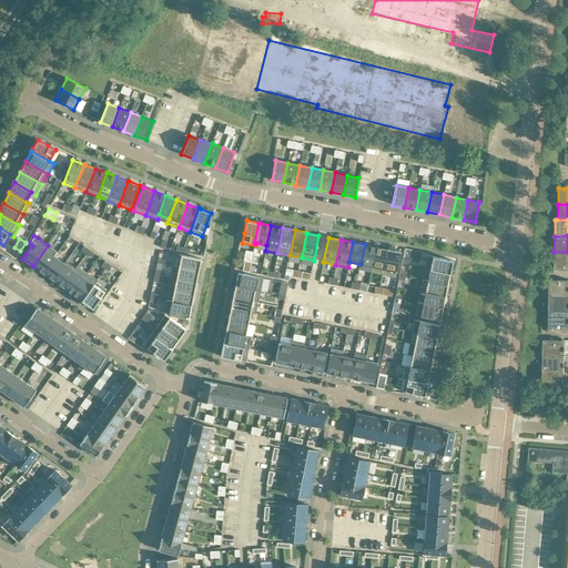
[(376,247),(365,244),(361,264),(359,264),(358,270),(372,272),(376,247)]
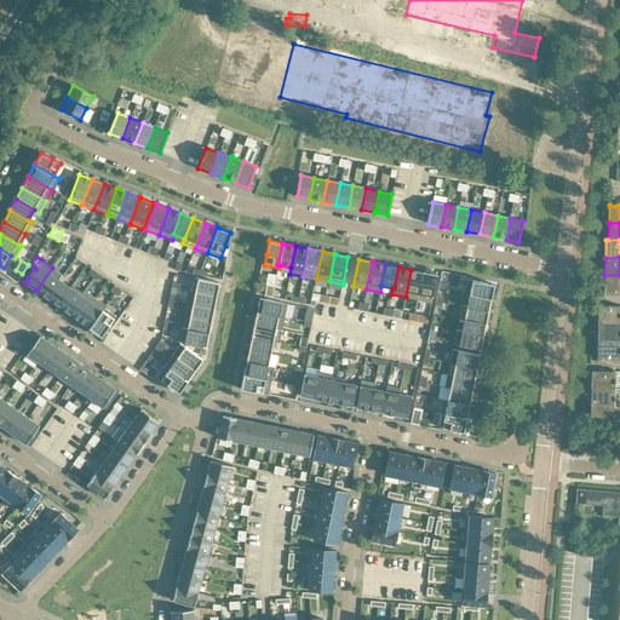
[(59,280),(61,280),(64,276),(52,268),(36,291),(47,298),(59,280)]
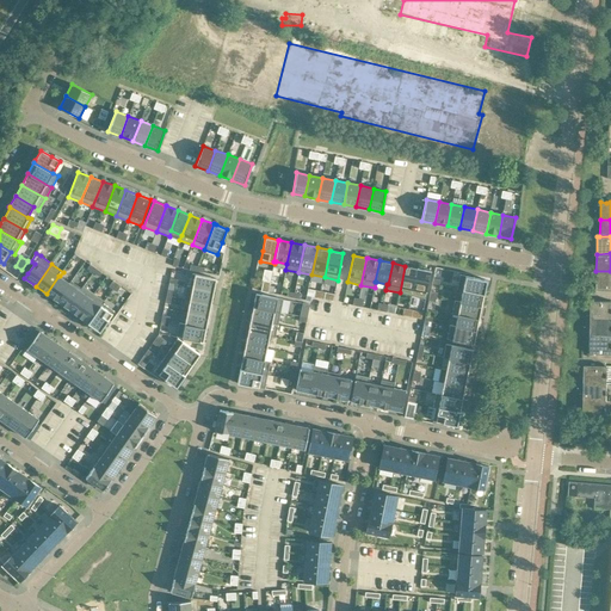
[(417,269),(405,266),(400,292),(413,295),(418,269),(417,269)]
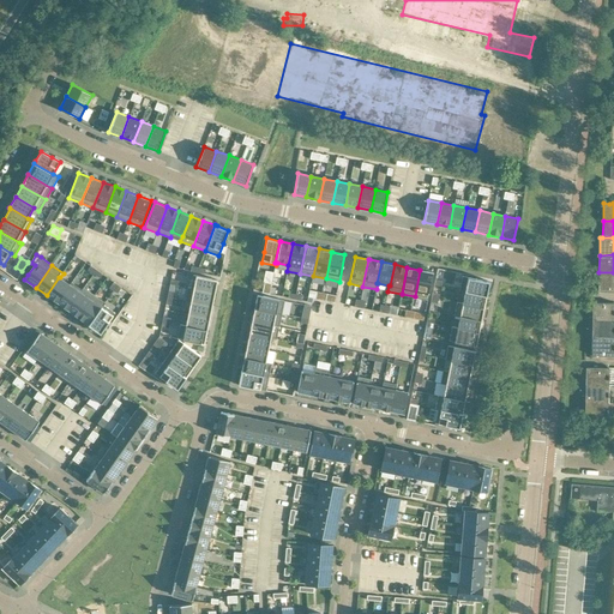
[(421,270),(420,270),(415,296),(428,300),(433,272),(421,270)]
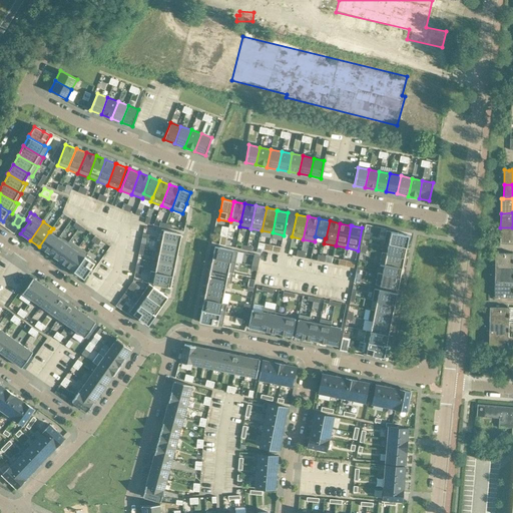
[(512,227),(500,227),(500,242),(512,242),(512,227)]
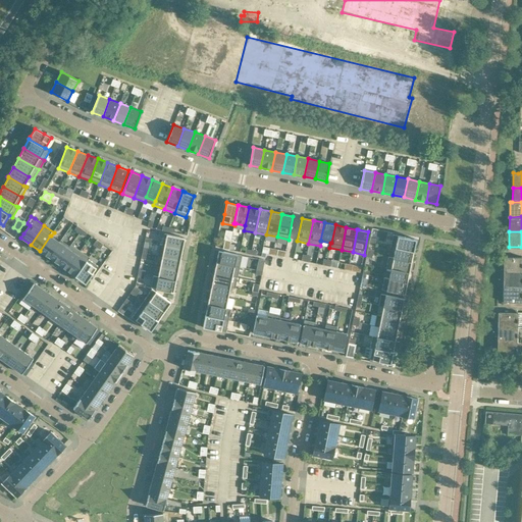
[(164,233),(162,245),(183,250),(185,239),(164,233)]
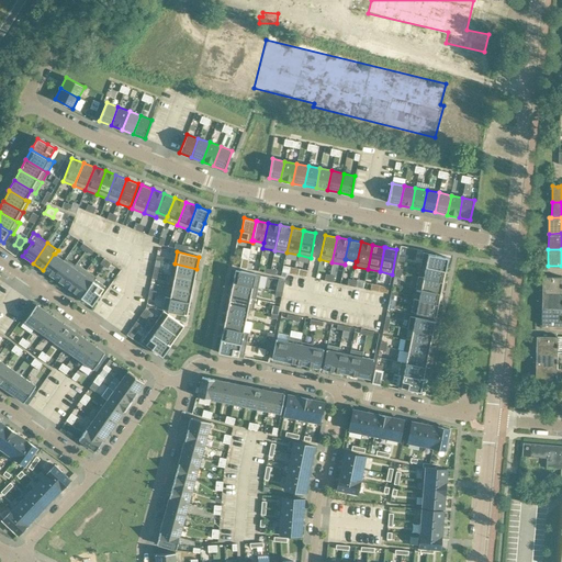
[(446,269),(448,258),(435,255),(423,253),(420,266),(426,267),(426,266),(446,269)]
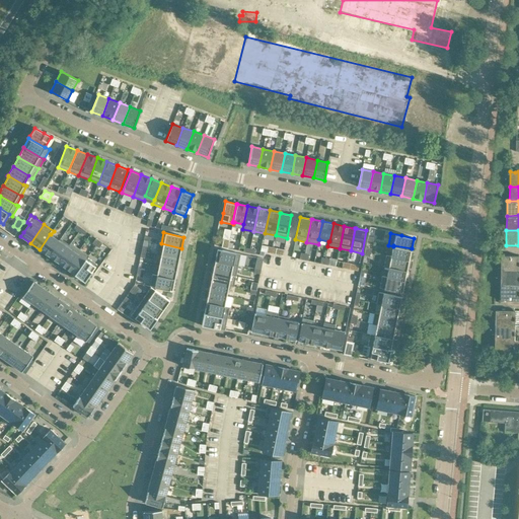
[(59,240),(51,234),(50,234),(40,249),(49,255),(59,240)]
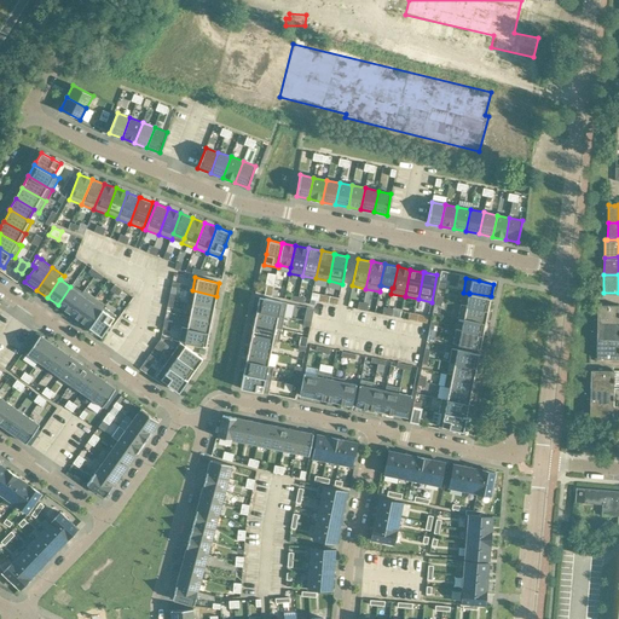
[(82,293),(82,291),(71,284),(70,287),(58,305),(68,313),(82,293)]
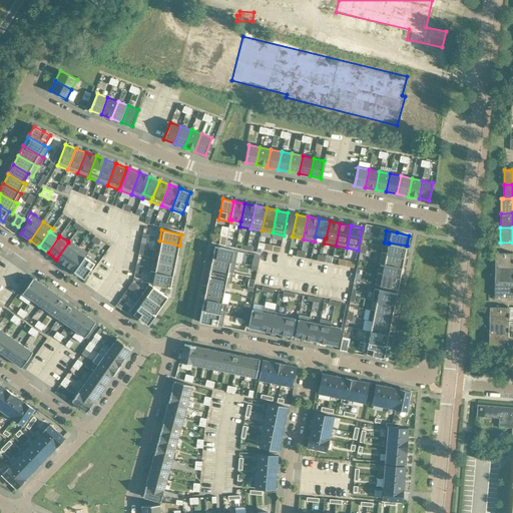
[(69,239),(68,241),(68,242),(56,260),(65,266),(79,246),(69,239)]
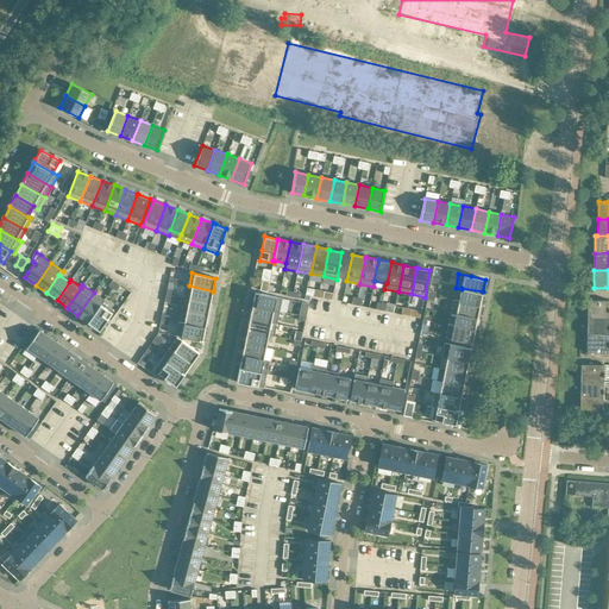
[(211,303),(213,292),(189,286),(187,284),(183,299),(189,300),(189,299),(211,303)]
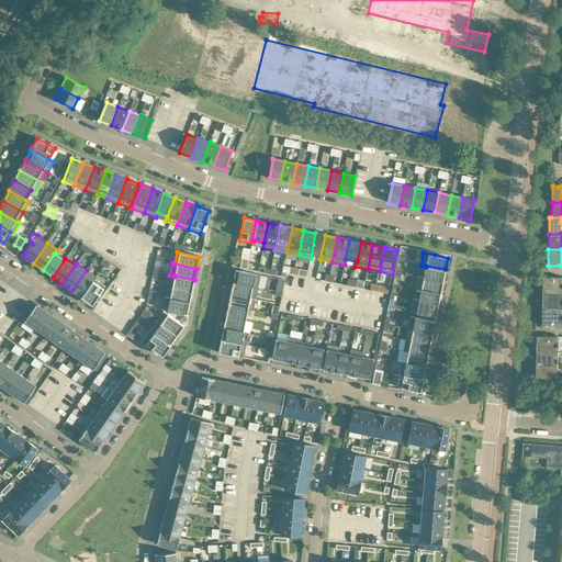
[(426,267),(424,277),(444,281),(446,269),(426,266),(426,267)]
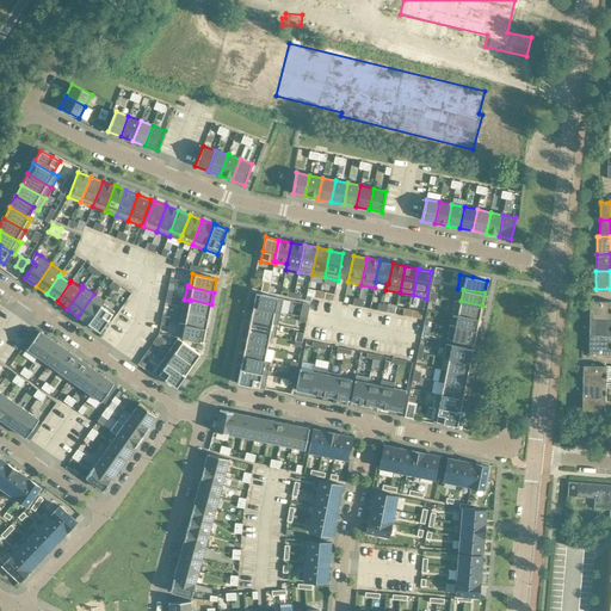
[(103,303),(105,302),(94,294),(78,316),(88,323),(103,303)]
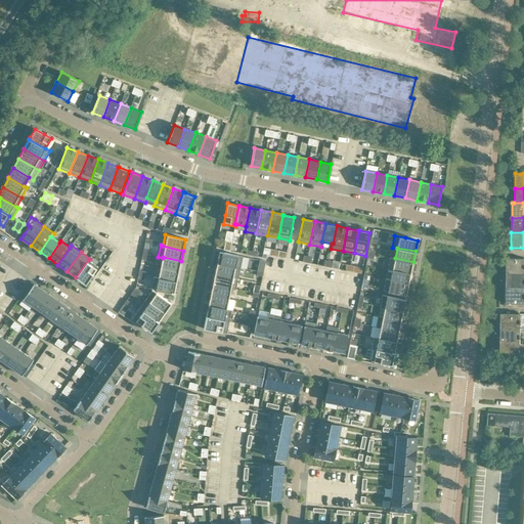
[(220,252),(217,263),(241,267),(243,257),(220,252)]
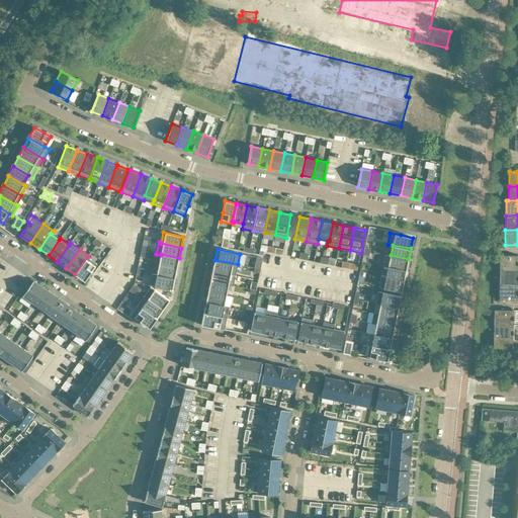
[(159,265),(177,269),(179,258),(161,254),(161,255),(159,265)]
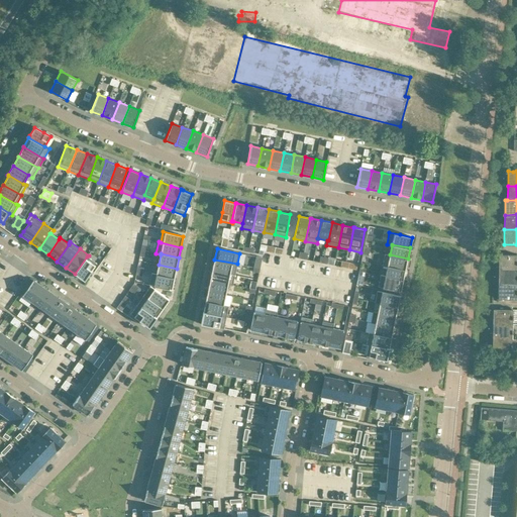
[(408,259),(390,254),(390,255),(385,254),(383,266),(387,267),(388,266),(406,270),(408,259)]
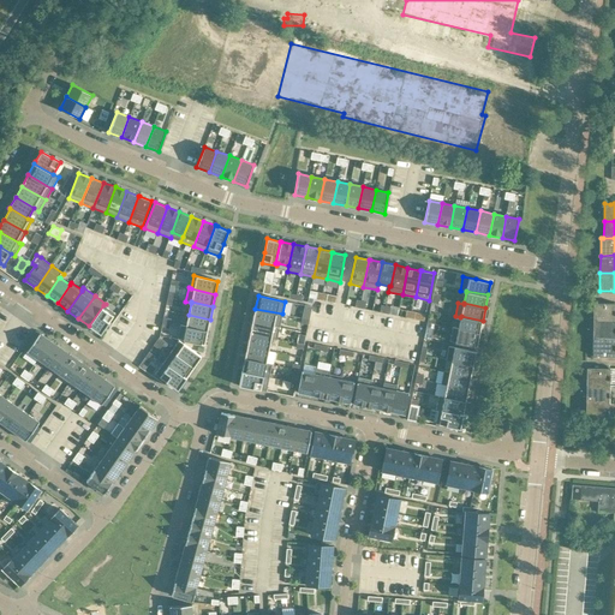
[(614,303),(599,303),(593,303),(593,321),(614,320),(614,303)]
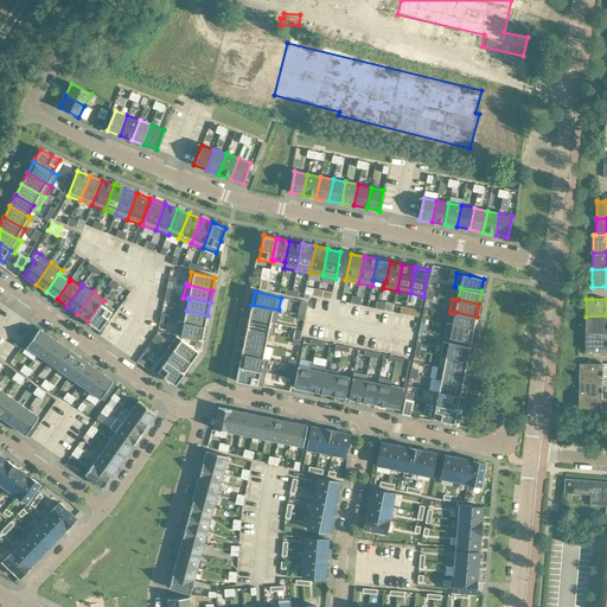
[(102,301),(88,321),(100,330),(108,318),(114,310),(102,301)]
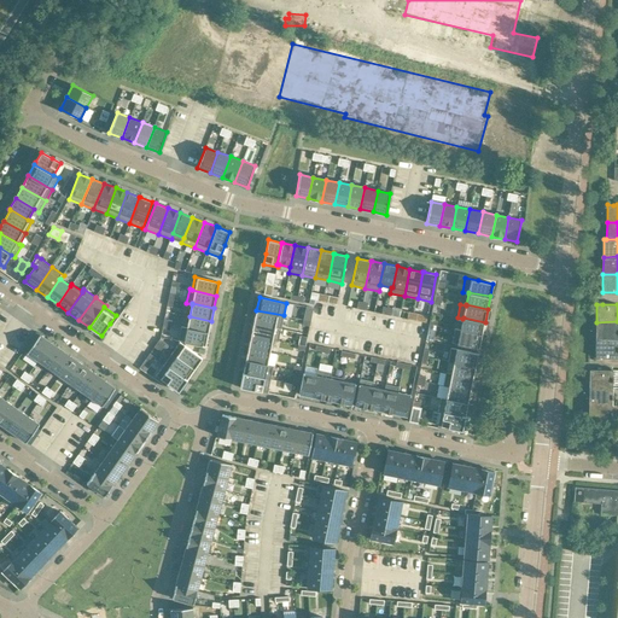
[(307,307),(303,320),(310,322),(314,308),(307,307)]
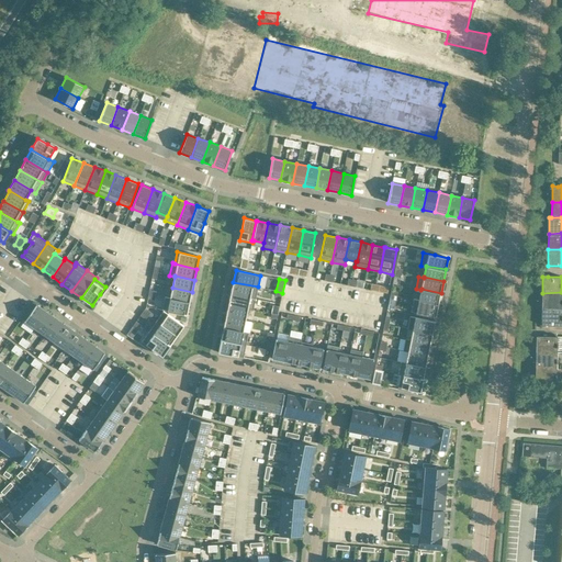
[(256,299),(258,287),(233,282),(231,293),(256,299)]
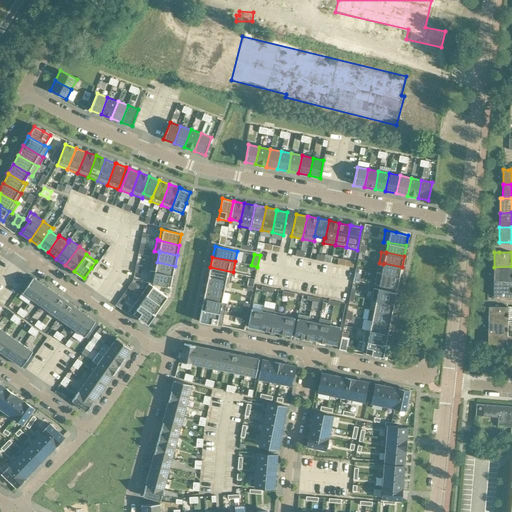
[(173,276),(175,266),(157,262),(155,272),(173,276)]
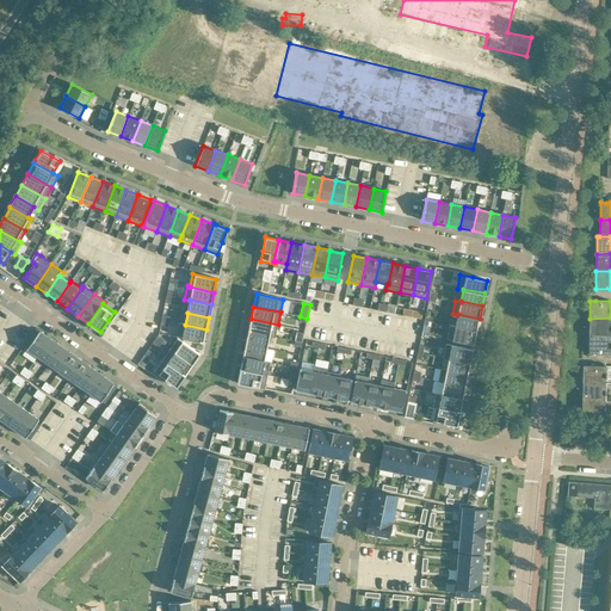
[(476,332),(480,319),(458,314),(457,315),(455,326),(455,327),(476,332)]
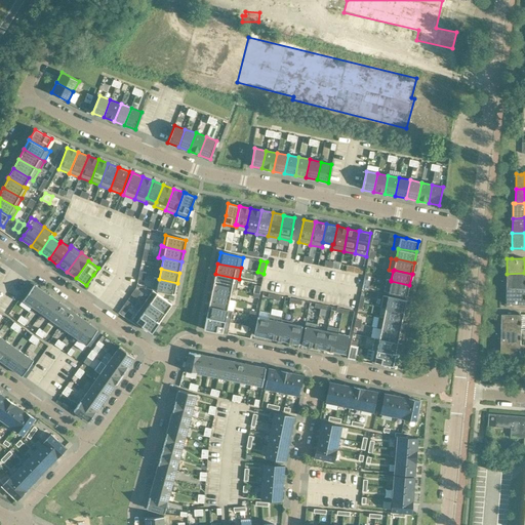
[(524,273),(507,274),(507,288),(524,288),(524,273)]
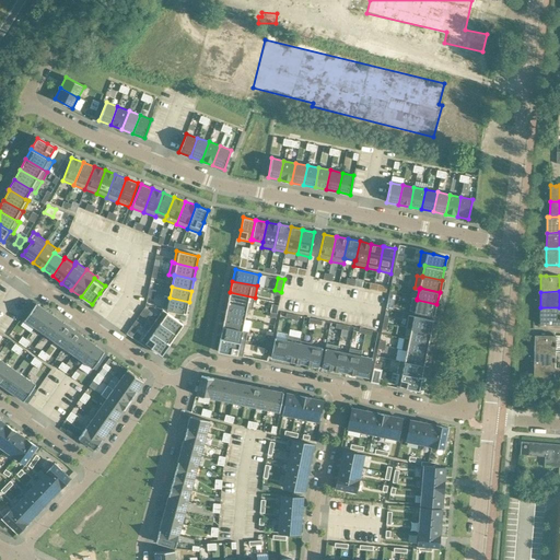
[(230,292),(228,303),(247,307),(247,308),(252,310),(255,298),(230,292)]
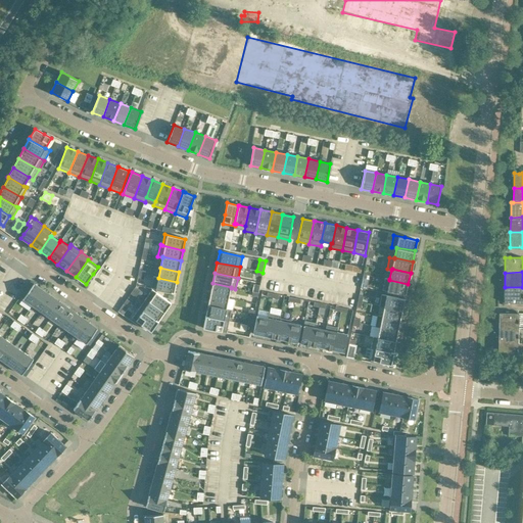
[(158,278),(153,277),(151,288),(174,293),(177,282),(158,278)]
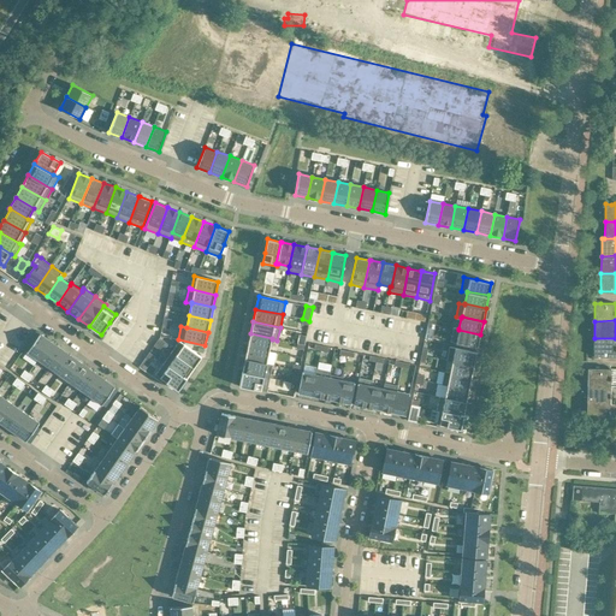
[(458,330),(458,329),(454,327),(450,342),(478,348),(480,335),(458,330)]
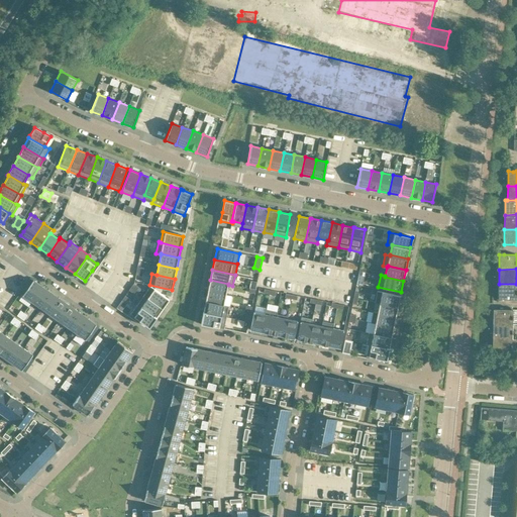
[(22,295),(31,302),(42,287),(33,280),(22,295)]
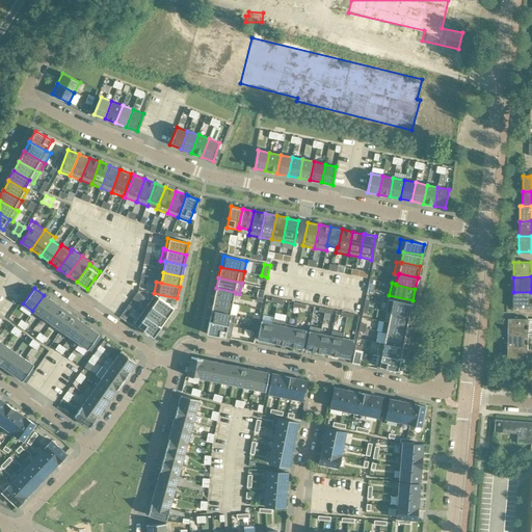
[(216,288),(214,299),(233,303),(235,293),(235,292),(216,288)]
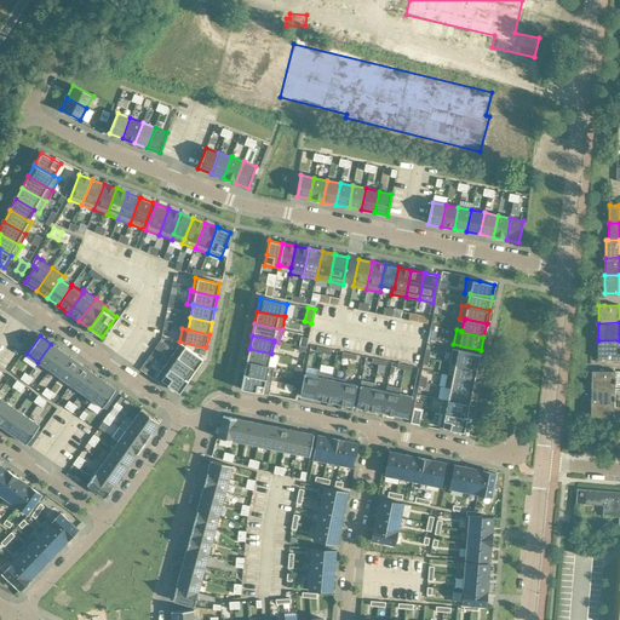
[(619,340),(598,340),(597,359),(619,359),(619,340)]
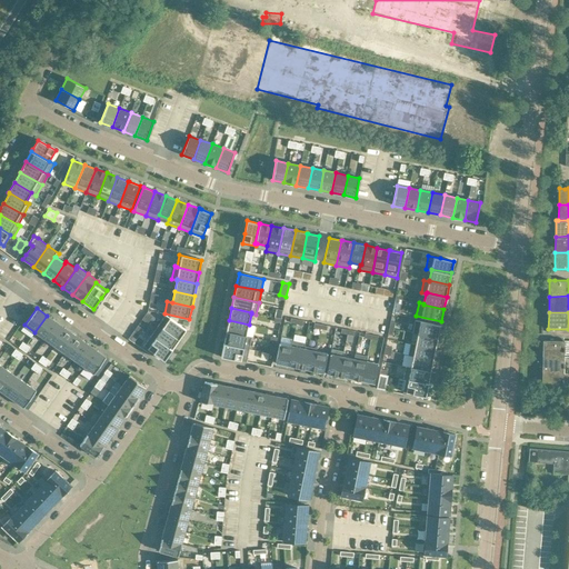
[(158,326),(179,340),(187,330),(166,315),(158,326)]
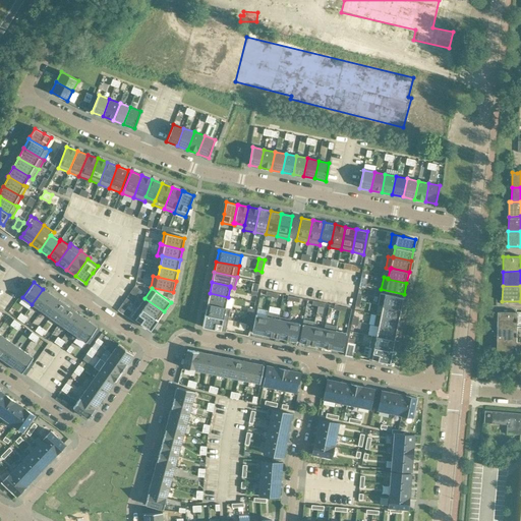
[(52,295),(43,289),(32,304),(41,310),(52,295)]
